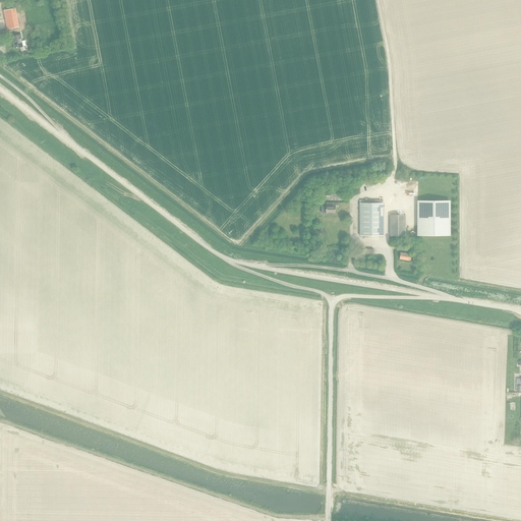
[(18,26),(15,8),(3,10),(7,29),(18,26)]
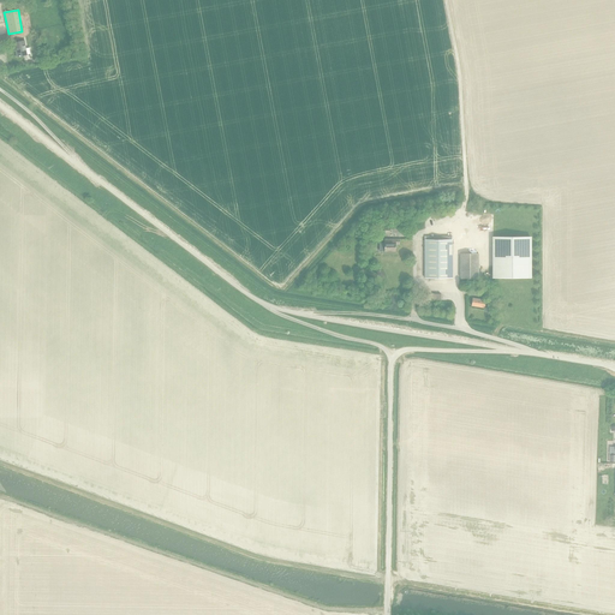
[(13,42),(17,58),(28,55),(28,54),(30,54),(29,48),(27,48),(24,41),(13,42)]
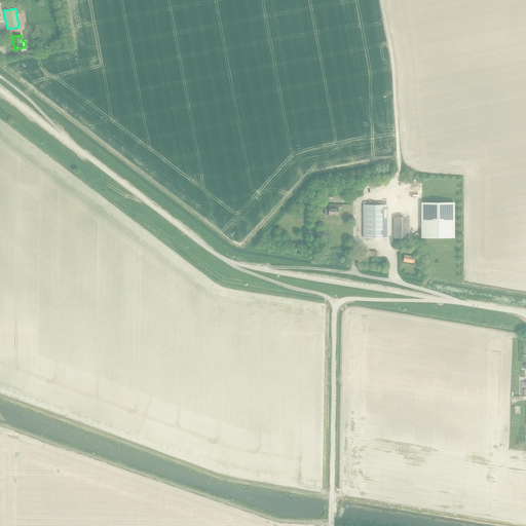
[(380,205),(363,205),(363,237),(386,237),(386,205),(386,201),(380,202),(380,205)]
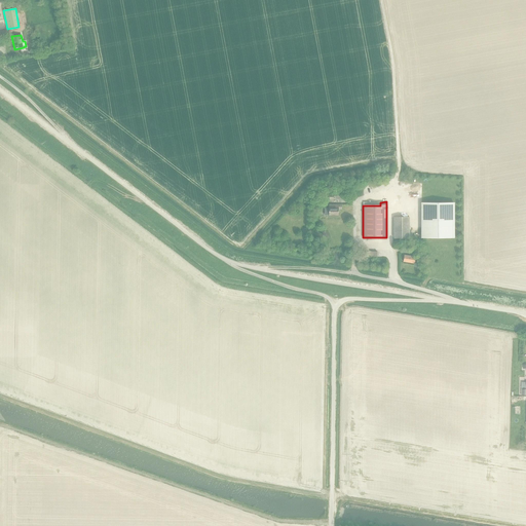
[(454,237),(454,202),(421,202),(421,237),(454,237)]
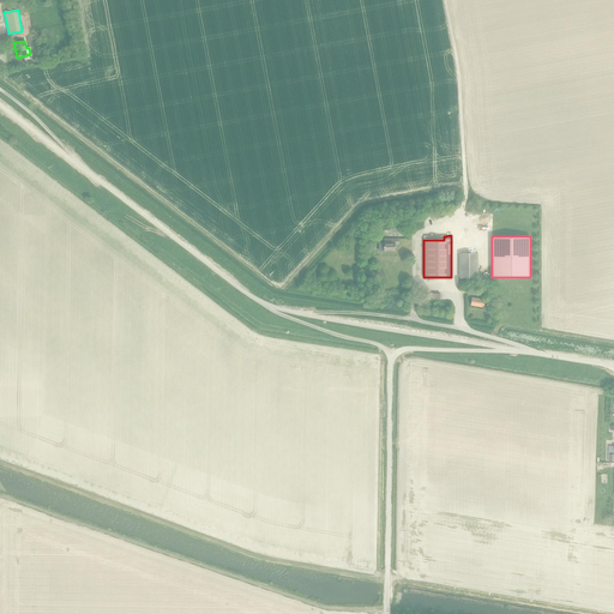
[(398,239),(384,239),(384,242),(379,242),(379,251),(384,251),(395,251),(395,245),(398,245),(398,239)]
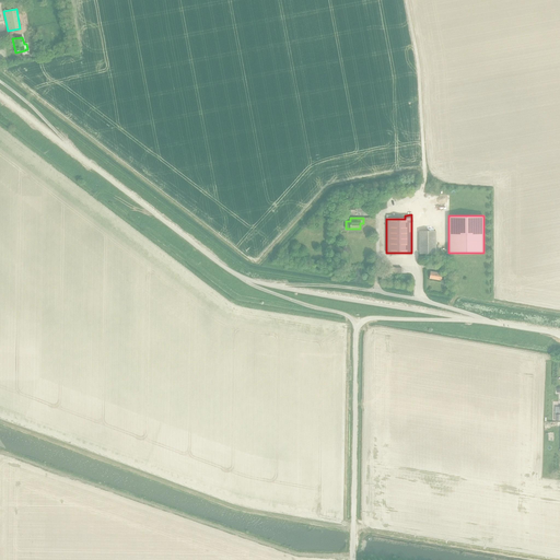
[(434,254),(434,232),(419,232),(419,253),(434,254)]
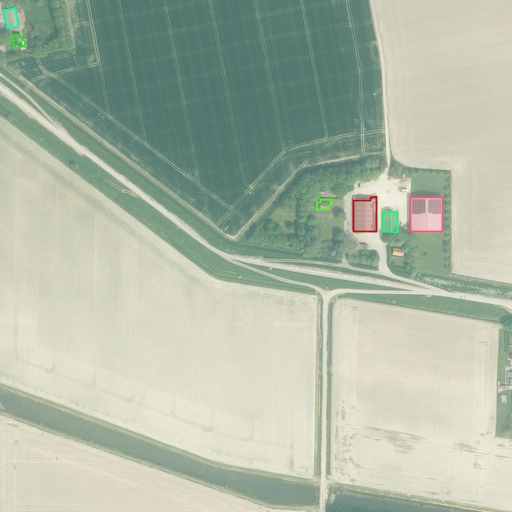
[(404,250),(394,248),(393,248),(392,254),(403,256),(404,250)]
